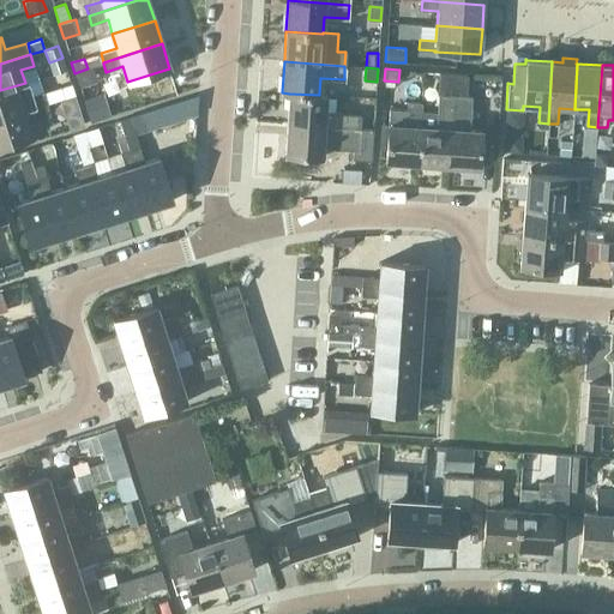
[(421,110),(417,163),(447,164),(452,73),(440,72),(438,112),(421,110)]
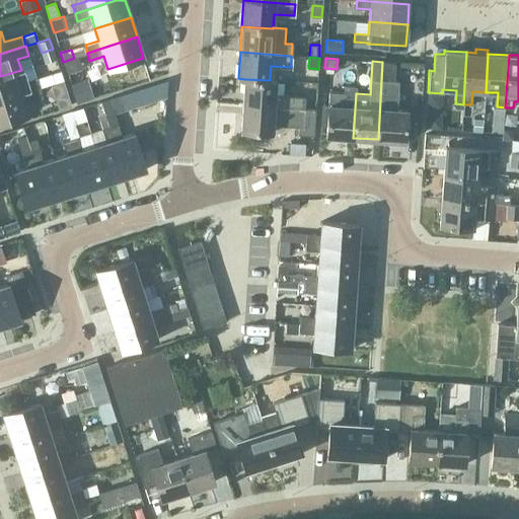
[(382,62),(378,139),(404,141),(406,119),(420,120),(421,110),(406,109),(401,109),(401,108),(396,103),(398,81),(394,81),(395,63),(382,62)]
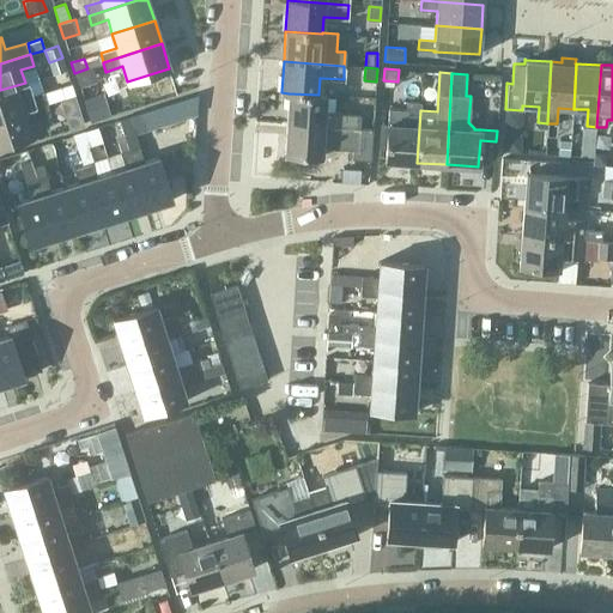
[(25,83),(0,90),(0,117),(46,103),(60,99),(61,98),(73,95),(74,95),(71,83),(70,83),(42,92),(42,91),(31,95),(28,82),(25,83)]
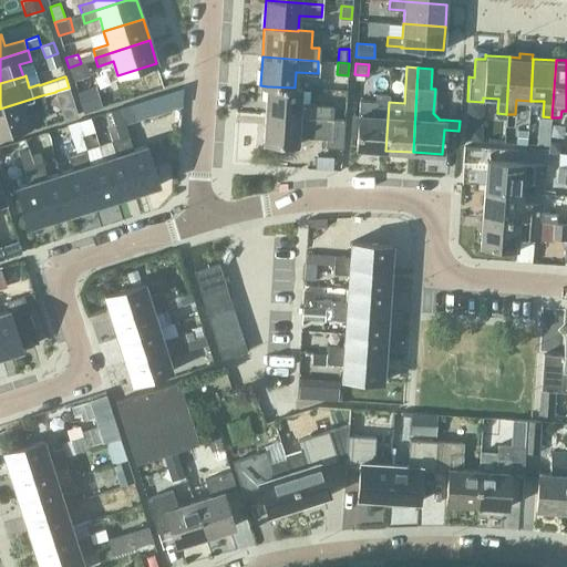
[(295,88),(267,86),(266,114),(331,119),(332,117),(332,105),(300,103),(301,88),(295,86),(295,88)]
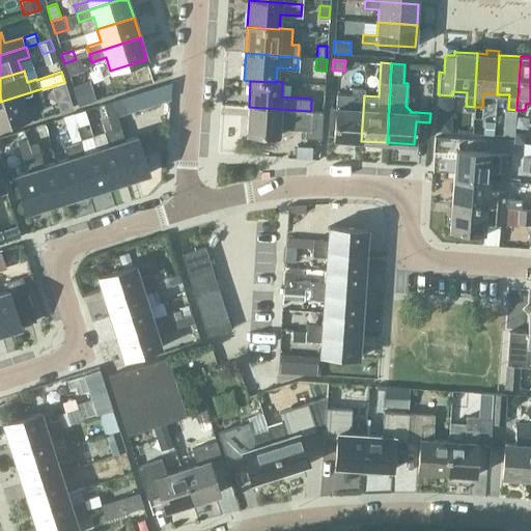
[(53,85),(52,86),(60,111),(65,110),(72,108),(65,88),(63,82),(53,85)]
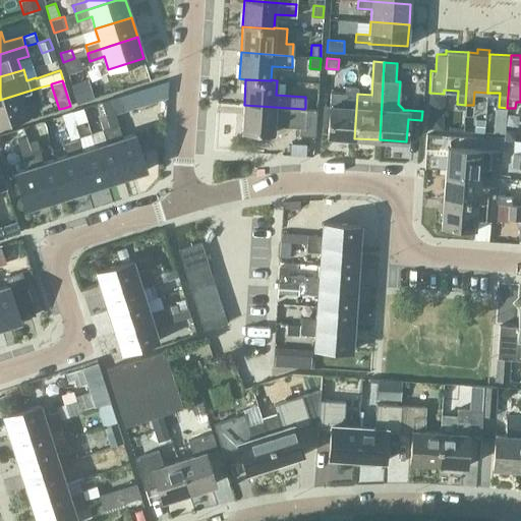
[(87,80),(71,85),(76,103),(92,98),(87,80)]
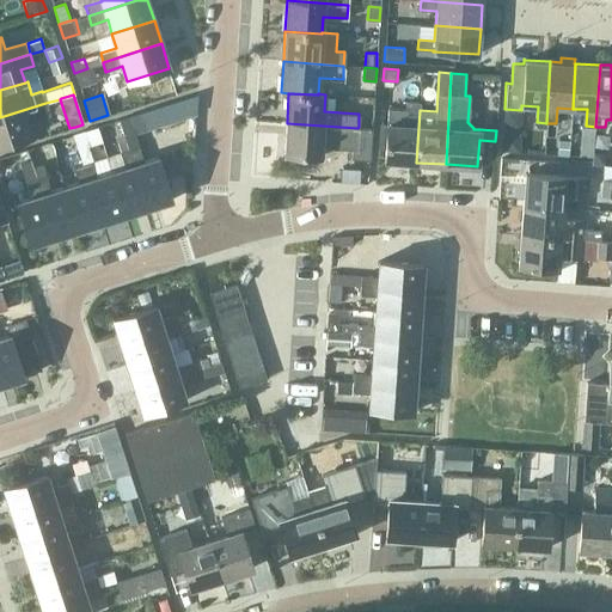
[(172,103),(178,120),(196,114),(197,95),(172,103)]
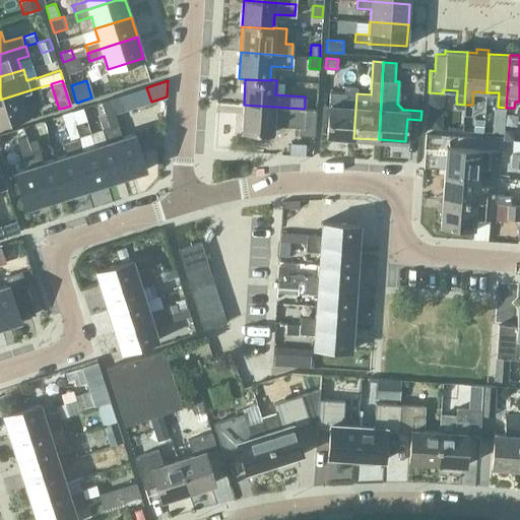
[(353,138),(356,93),(356,86),(344,86),(344,91),(329,90),(327,136),(353,138)]
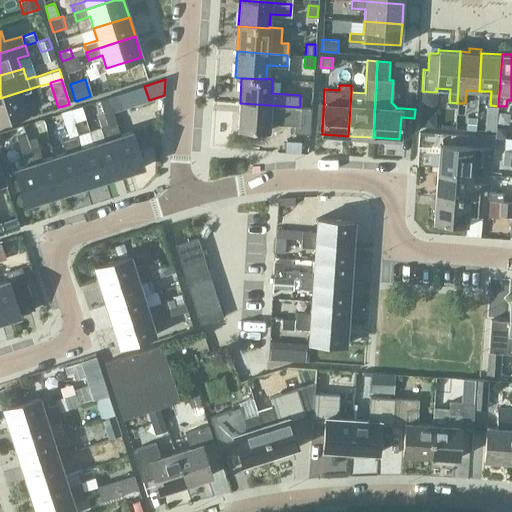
[(38,86),(0,98),(0,121),(15,116),(26,113),(27,113),(24,103),(41,97),(38,86)]
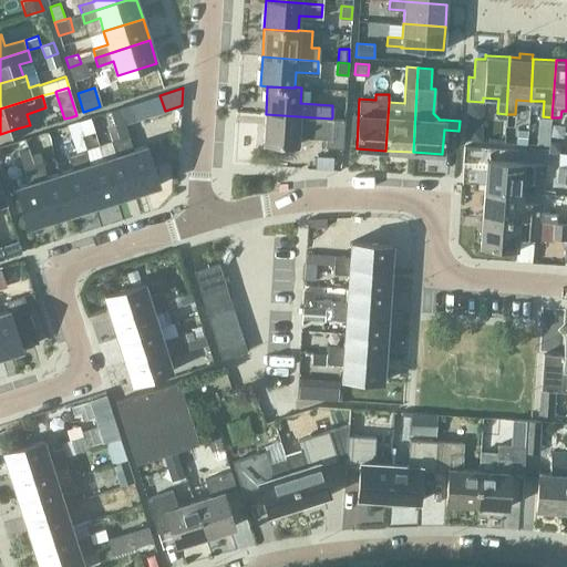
[(120,137),(136,189),(158,182),(147,147),(134,152),(129,137),(120,107),(110,111),(119,138),(120,137)]
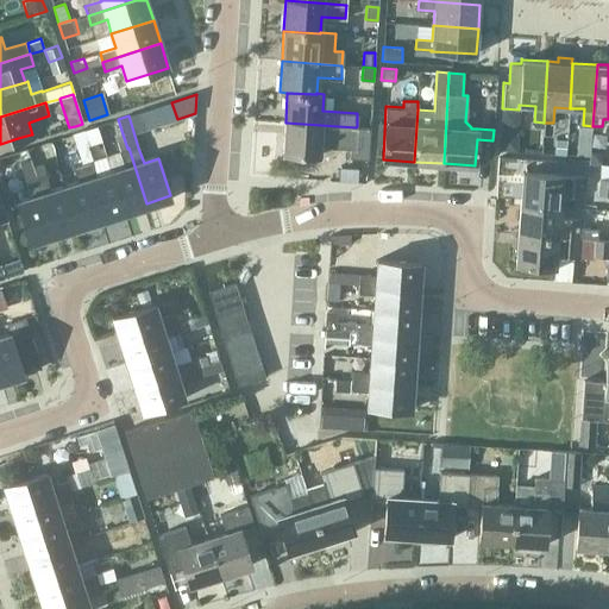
[(356,127),(286,123),(283,154),(320,156),(320,146),(350,149),(349,157),(368,158),(370,127),(357,126),(356,127)]
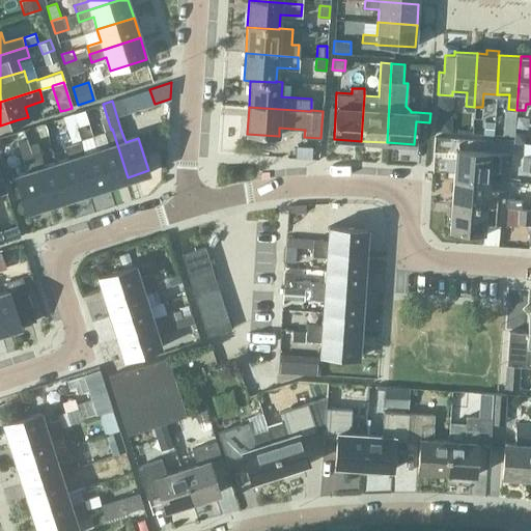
[(73,113),(63,116),(71,142),(72,142),(80,139),(81,139),(73,113)]
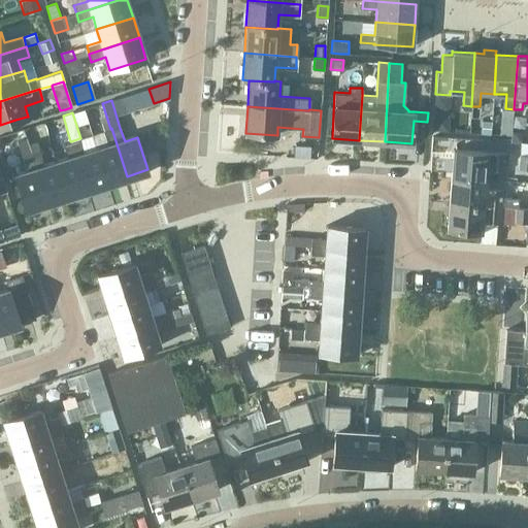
[(434,116),(433,130),(448,131),(449,117),(434,116)]
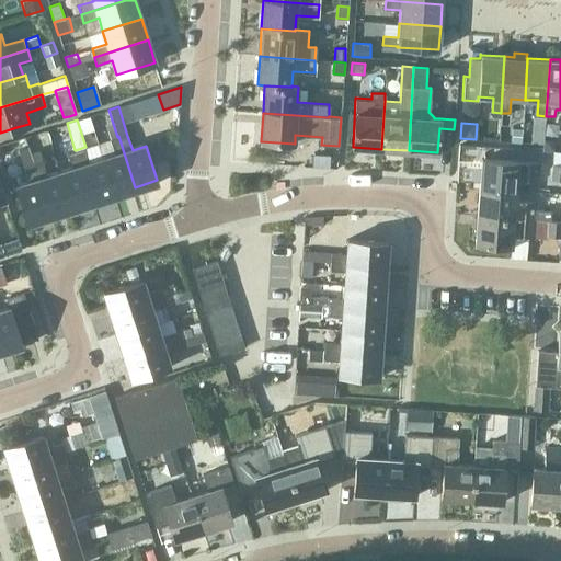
[(511,128),(510,141),(521,141),(522,128),(511,128)]
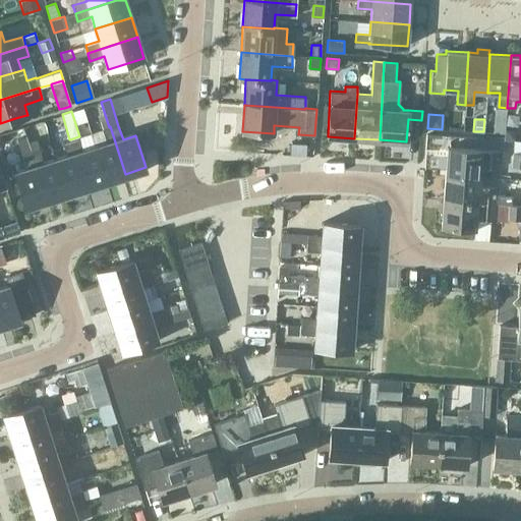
[(107,145),(96,149),(106,180),(125,174),(110,126),(109,127),(102,129),(103,131),(107,145)]
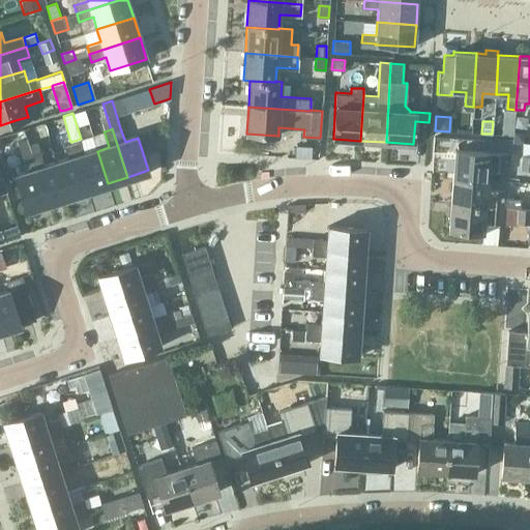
[(512,136),(512,142),(524,143),(524,137),(524,131),(513,130),(512,136)]
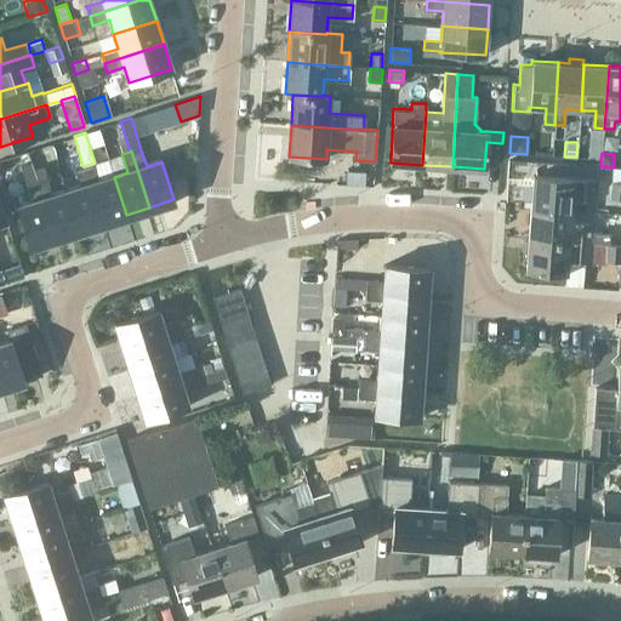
[(30,245),(55,238),(33,166),(32,161),(22,165),(28,187),(34,203),(18,208),(30,245)]
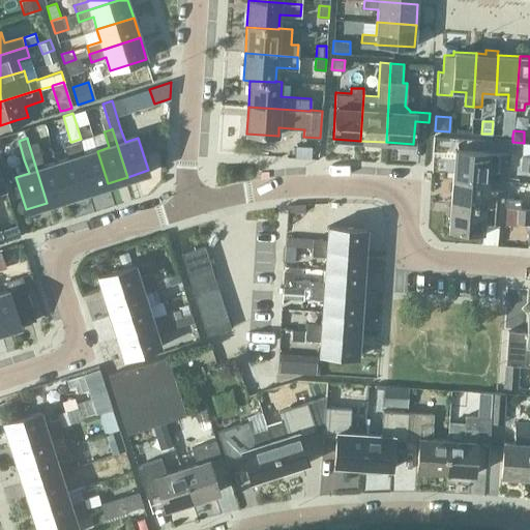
[(80,139),(71,142),(72,144),(87,189),(108,183),(97,151),(85,155),(80,139)]
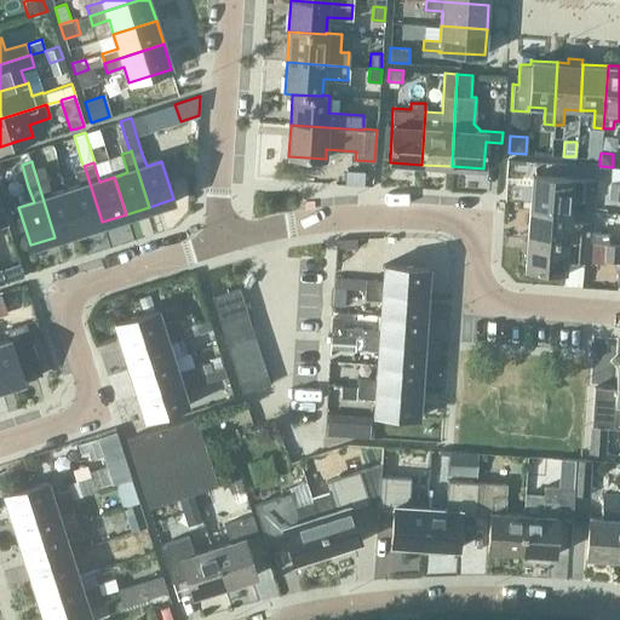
[(41,164),(33,166),(55,237),(79,230),(67,191),(61,172),(46,177),(41,164)]
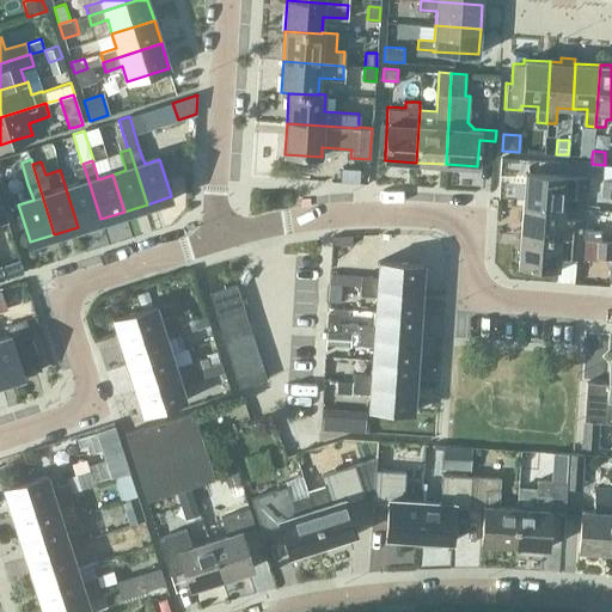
[(540,161),(539,175),(558,176),(558,163),(540,161)]
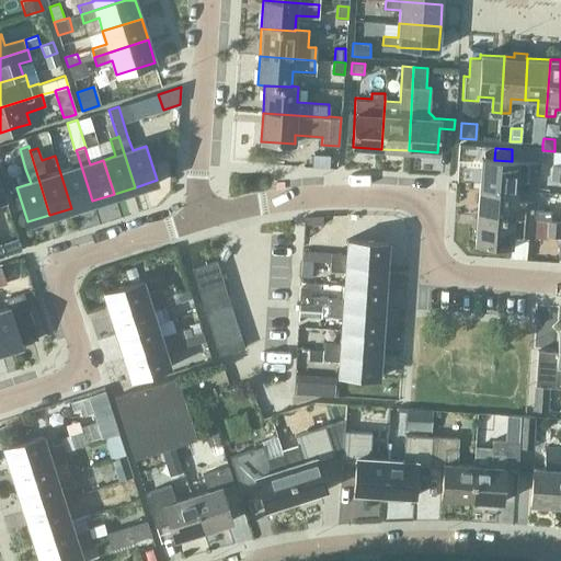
[(92,201),(77,152),(68,155),(72,170),(60,173),(71,208),(92,201)]
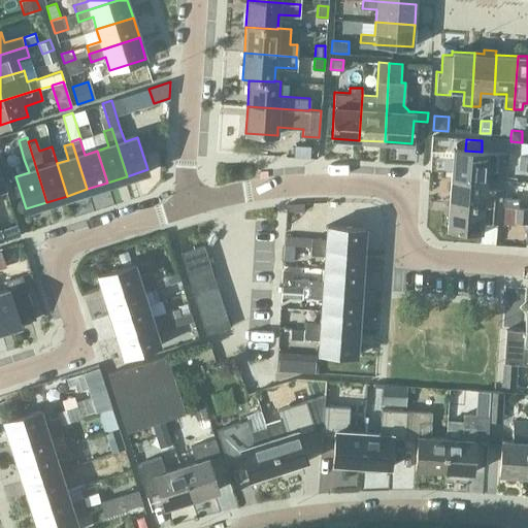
[(294,143),(293,157),(309,158),(310,144),(294,143)]
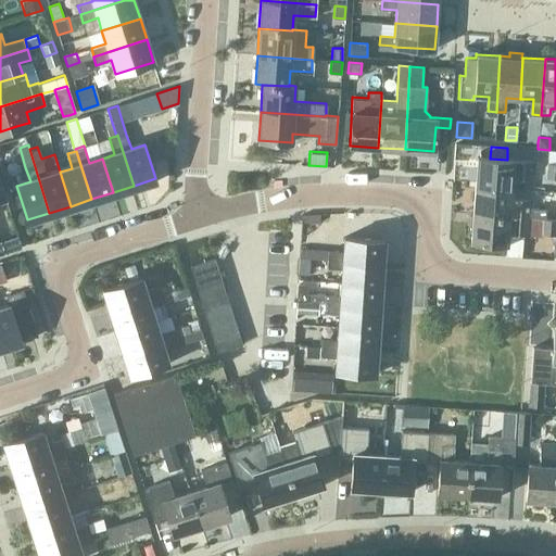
[(477,158),(475,186),(512,189),(512,178),(533,180),(534,162),(507,160),(490,159),(477,158)]
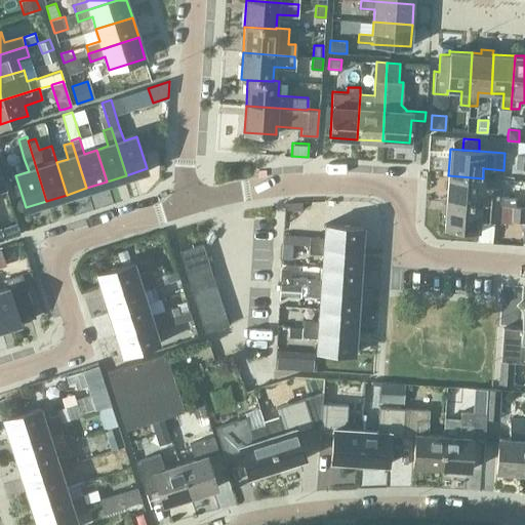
[(516,153),(515,167),(524,168),(524,153),(518,153),(516,153)]
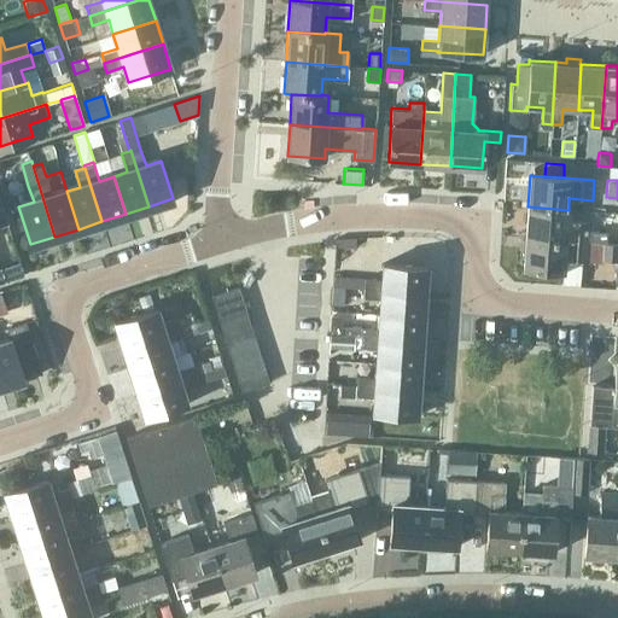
[(528,207),(525,238),(589,243),(590,242),(590,231),(592,222),(567,220),(569,210),(528,207)]
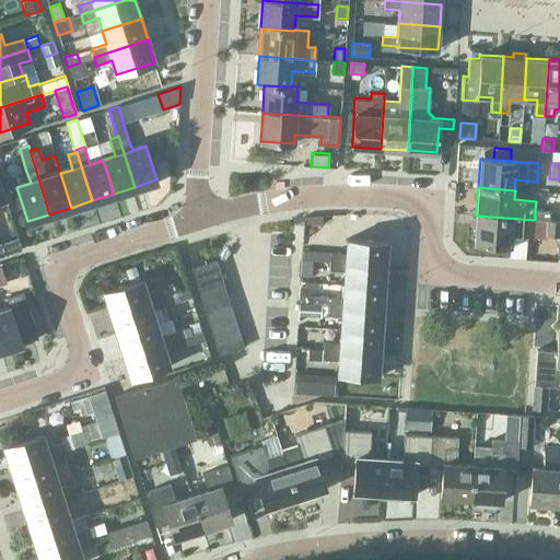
[(535,209),(535,219),(548,220),(549,210),(535,209)]
